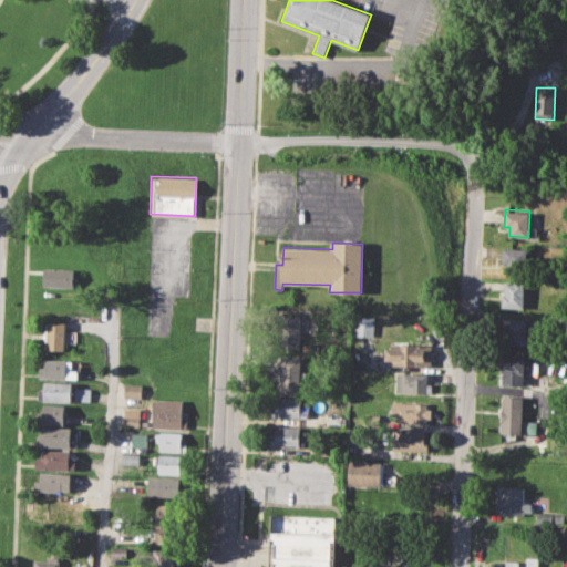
[(504,248),(528,248),(528,269),(504,269),(504,248)]
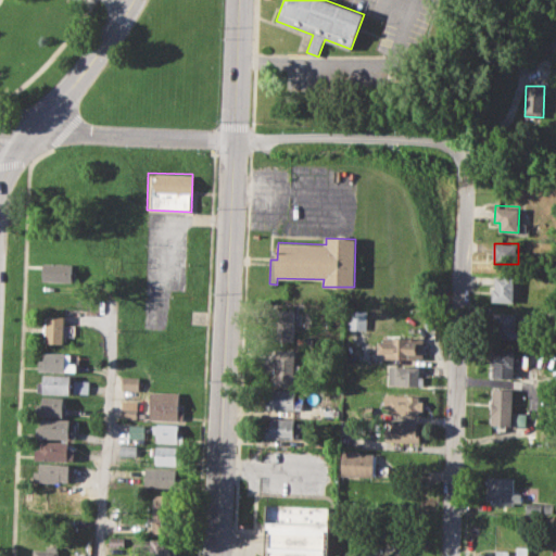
[(42,263),(73,264),(73,281),(42,280),(42,263)]
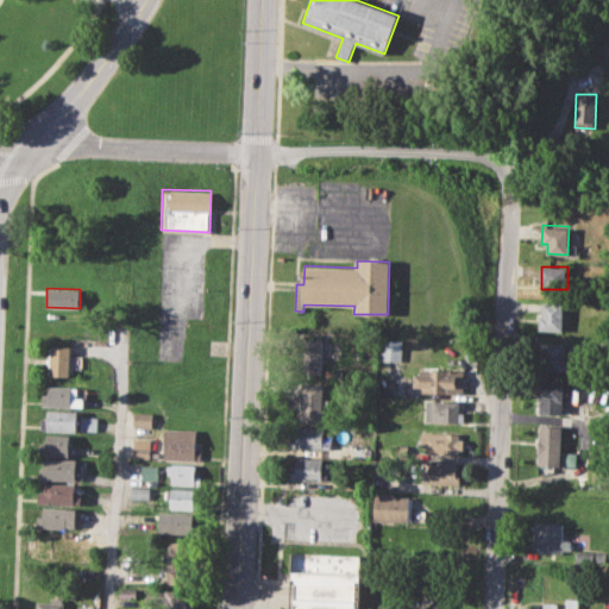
[(540,299),(563,299),(563,331),(540,330),(540,299)]
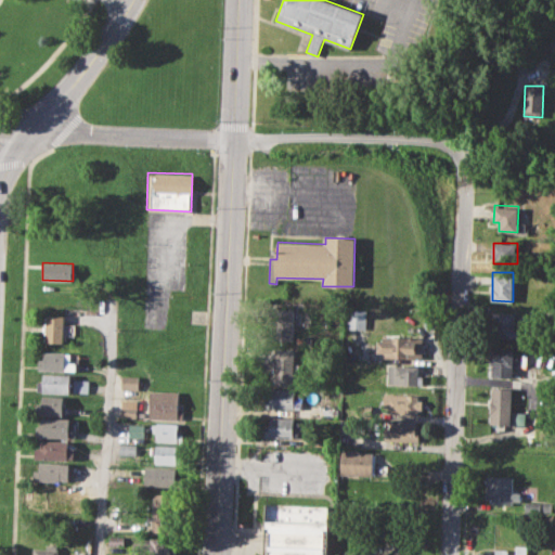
[(275,307),(297,308),(296,340),(274,340),(275,307)]
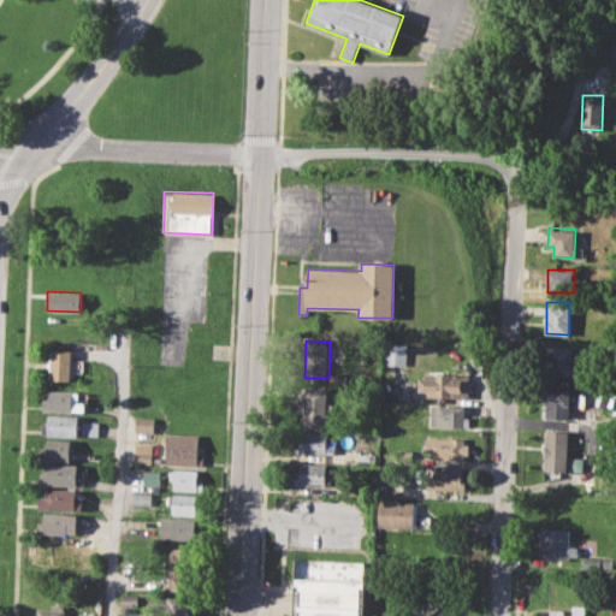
[(406,365),(407,345),(385,344),(385,365),(406,365)]
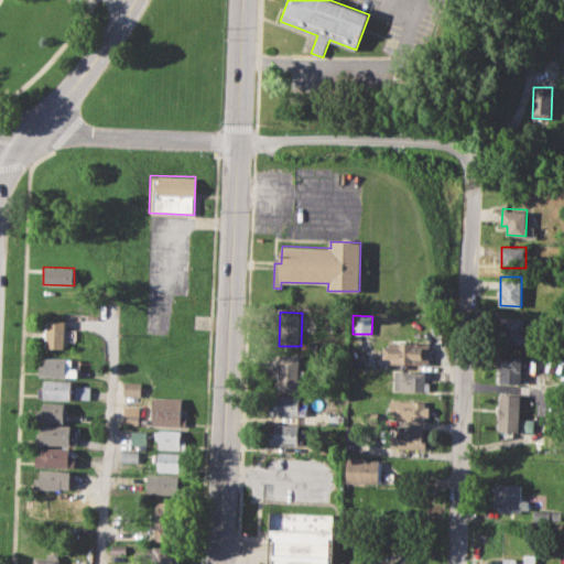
[(500,316),(522,316),(522,334),(529,334),(529,344),(499,343),(500,316)]
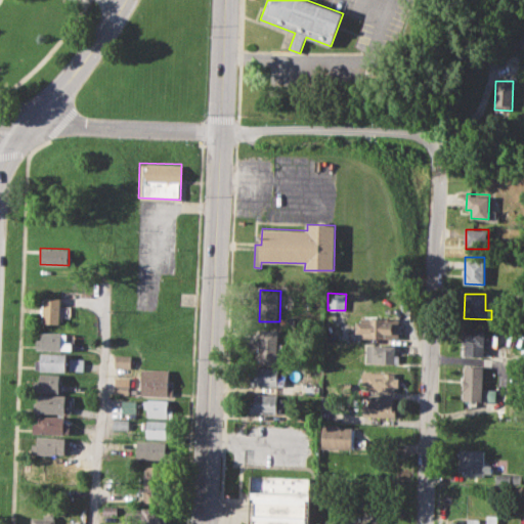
[(43,296),(61,297),(61,323),(42,323),(43,296)]
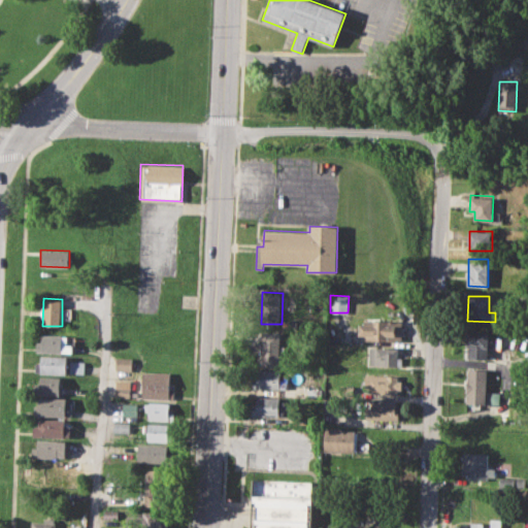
[(366,320),(401,321),(400,340),(365,339),(365,336),(359,335),(359,324),(366,324),(366,320)]
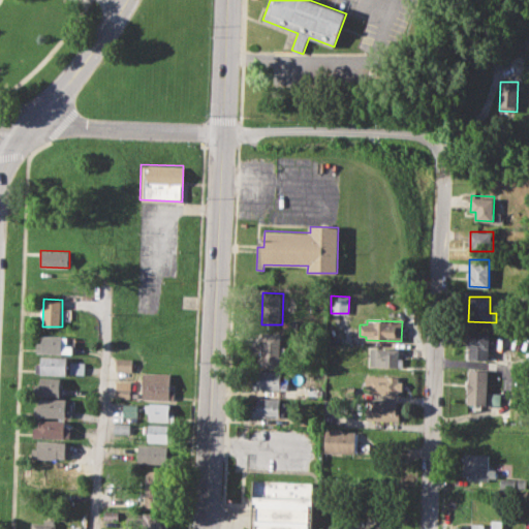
[(468,331),(490,331),(489,362),(474,361),(474,347),(468,347),(468,331)]
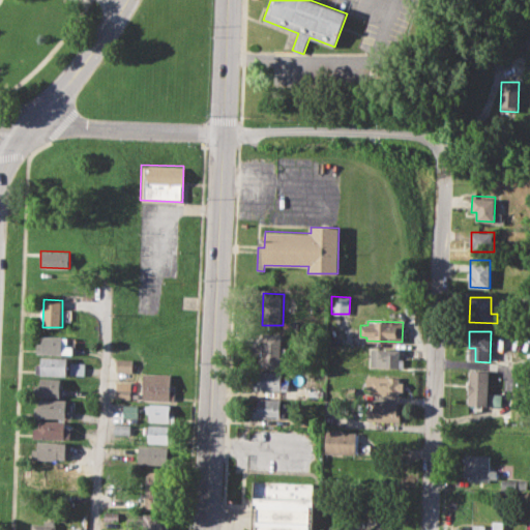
[(263,332),(283,332),(282,367),(259,366),(259,354),(262,354),(263,332)]
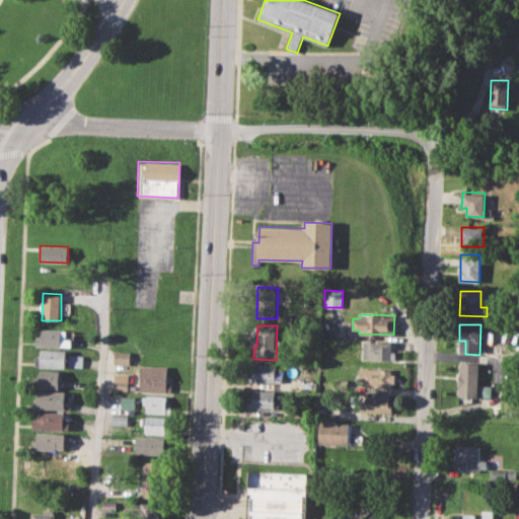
[(42,328),(65,329),(64,339),(71,339),(71,348),(34,347),(35,335),(41,335),(42,328)]
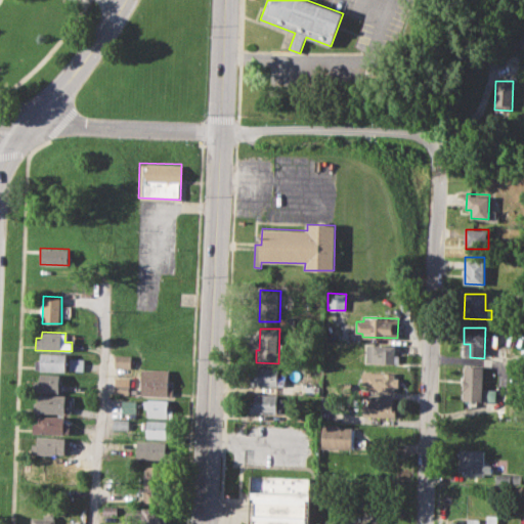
[(366,345),(395,346),(394,363),(365,362),(366,345)]
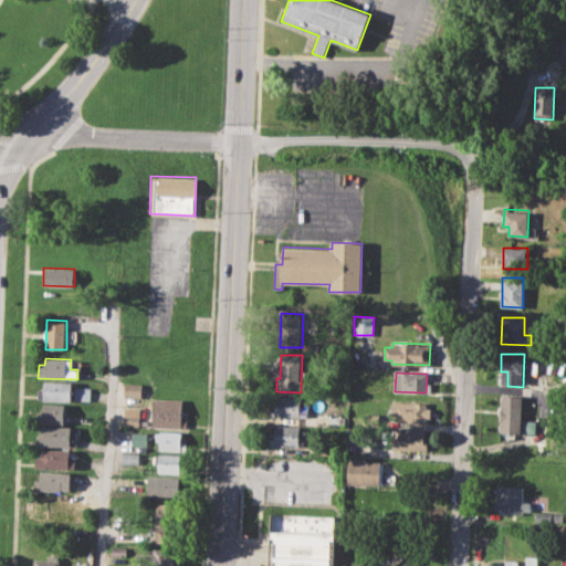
[(44,381),(73,381),(72,401),(39,400),(39,388),(44,388),(44,381)]
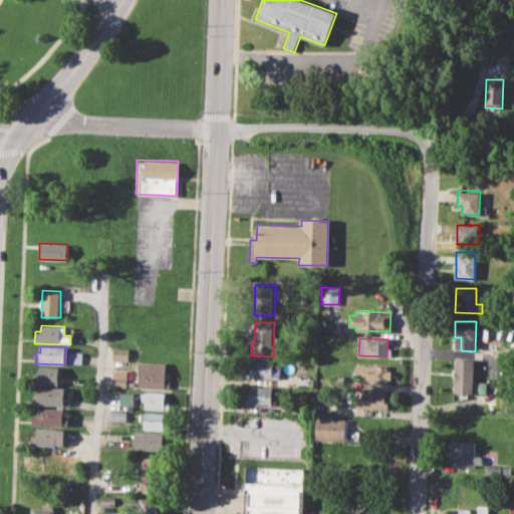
[(113,347),(129,348),(127,360),(112,360),(113,347)]
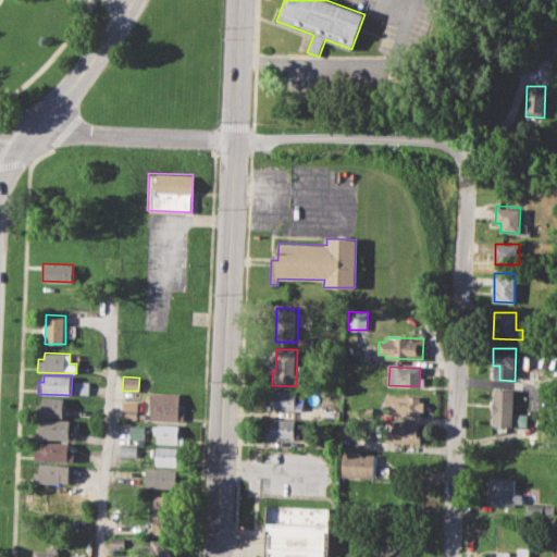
[(75,381),(74,393),(89,394),(90,382),(75,381)]
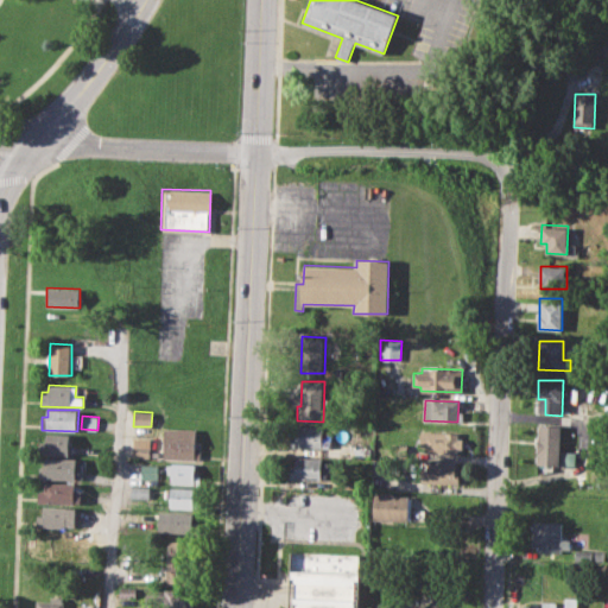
[(297,424),(324,425),(324,432),(333,432),(333,448),(291,447),(292,432),(297,432),(297,424)]
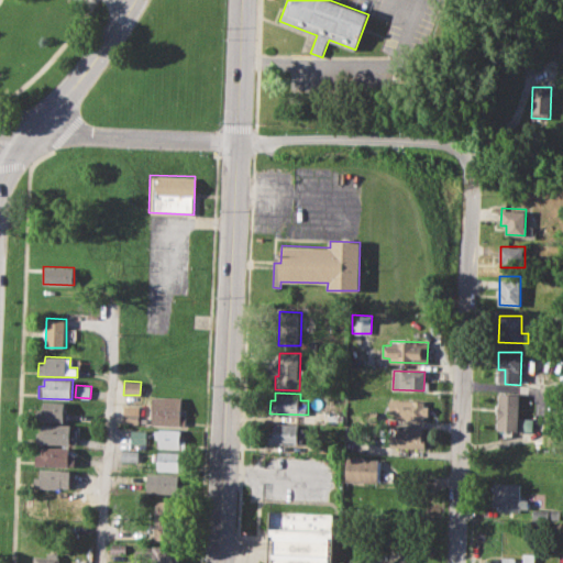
[(497,393),(519,394),(518,431),(496,430),(497,393)]
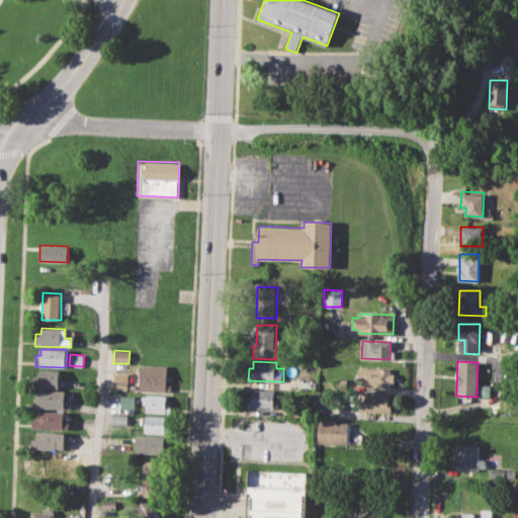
[(140,364),(166,365),(165,382),(171,382),(171,392),(139,391),(140,364)]
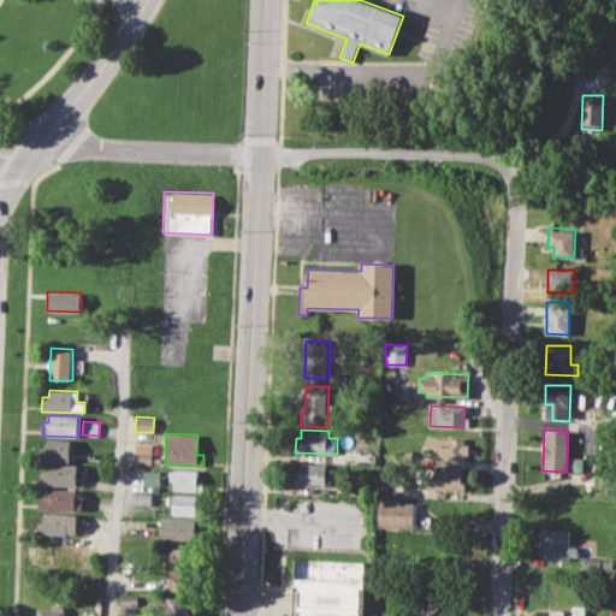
[(427,436),(469,437),(468,454),(463,454),(463,460),(433,458),(433,451),(426,451),(427,436)]
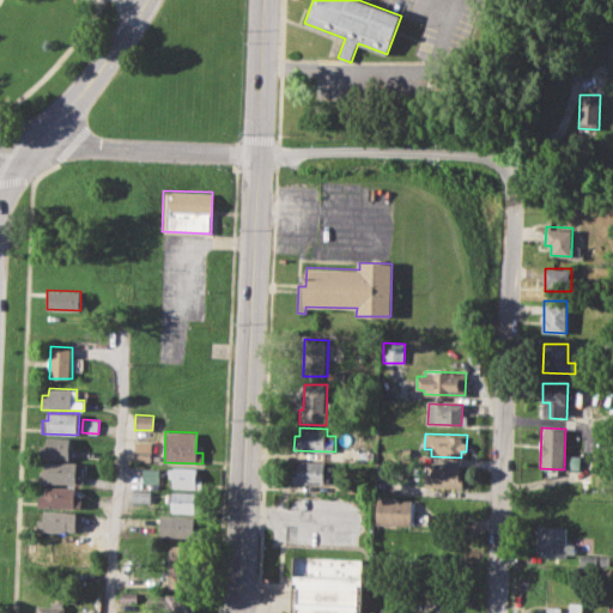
[(46,437),(71,438),(70,459),(44,457),(46,437)]
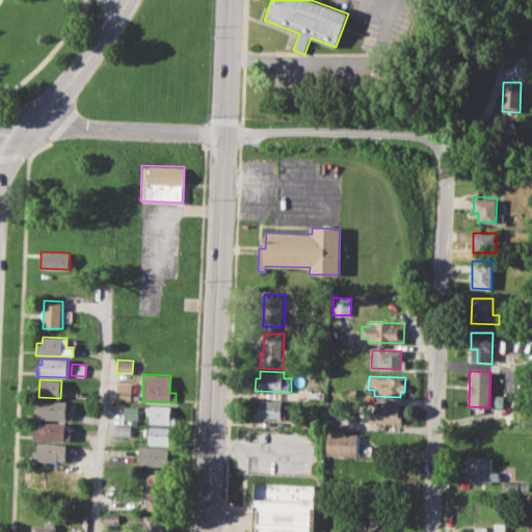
[(116,383),(131,383),(131,399),(116,399),(116,383)]
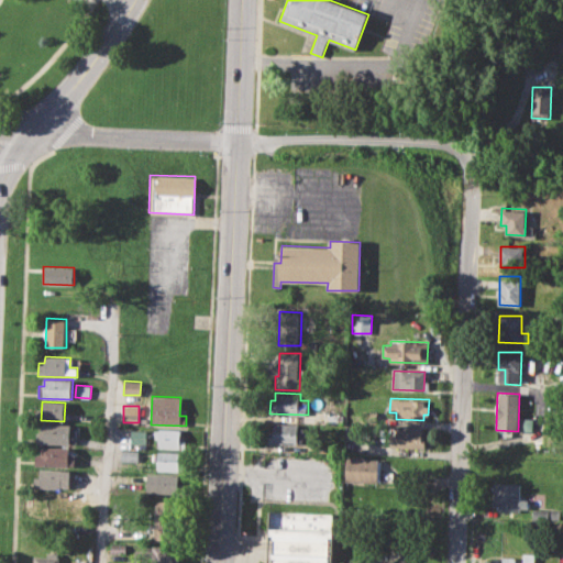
[(268,428),(275,428),(275,423),(306,424),(305,445),(267,444),(268,428)]
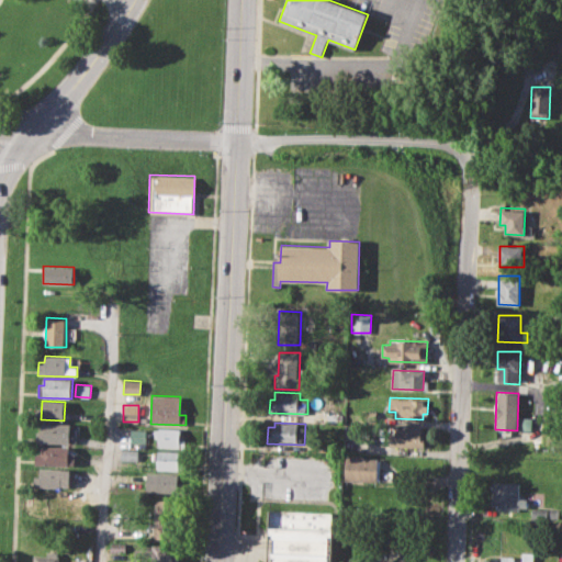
[(41,424),(70,425),(69,444),(35,442),(35,430),(41,430),(41,424)]
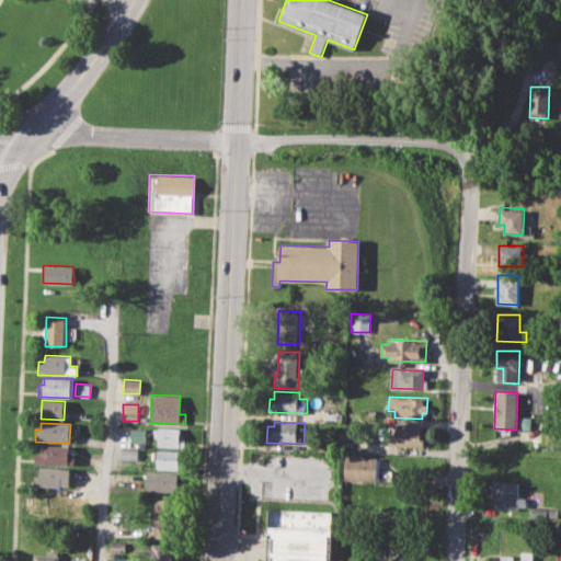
[(388,432),(396,432),(396,425),(421,426),(421,433),(426,433),(425,447),(387,446),(388,432)]
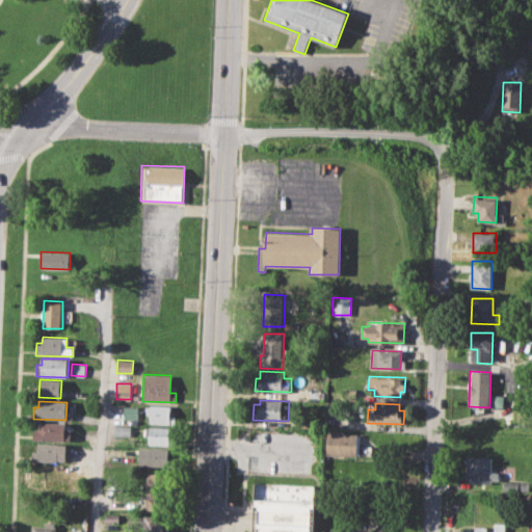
[(147,405),(170,406),(170,414),(176,414),(176,423),(150,422),(150,414),(145,414),(147,405)]
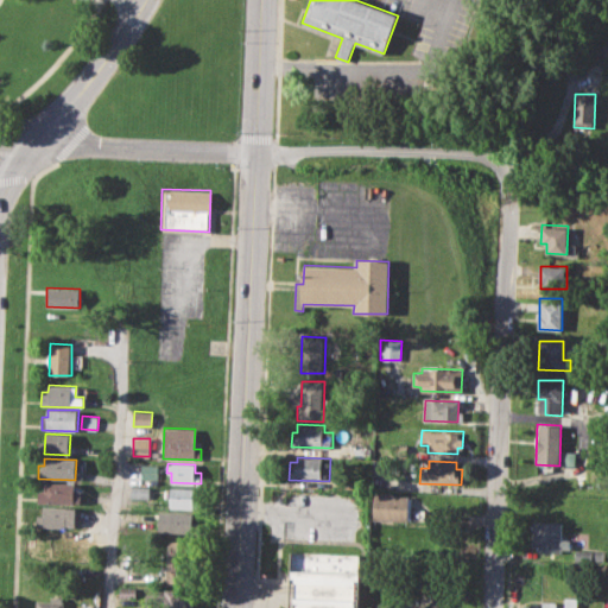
[(45,482),(76,483),(75,489),(84,489),(83,505),(37,502),(37,489),(44,489),(45,482)]
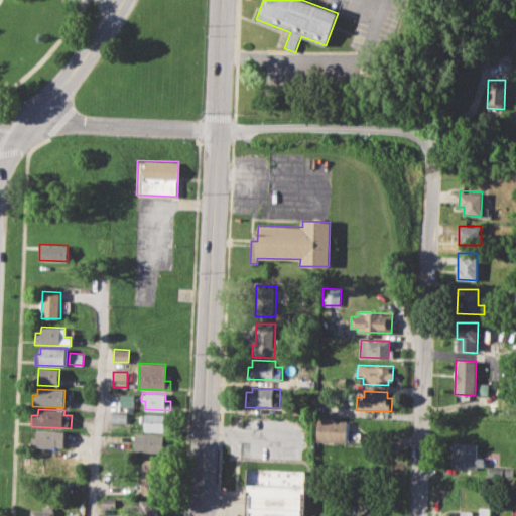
[(110,411),(128,411),(128,423),(110,422),(110,411)]
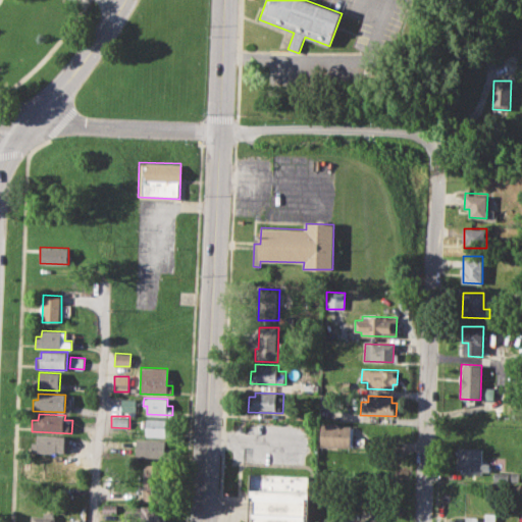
[(140,420),(146,420),(146,417),(165,418),(165,426),(172,427),(172,436),(145,436),(145,427),(140,427),(140,420)]
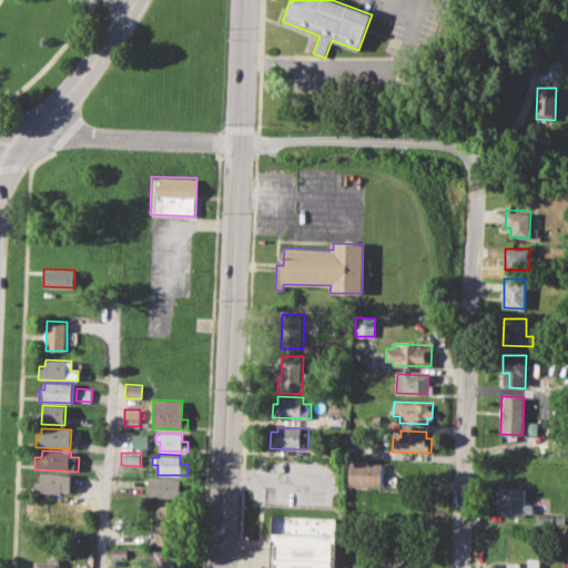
[(351,459),(368,459),(368,463),(385,464),(384,487),(350,486),(351,459)]
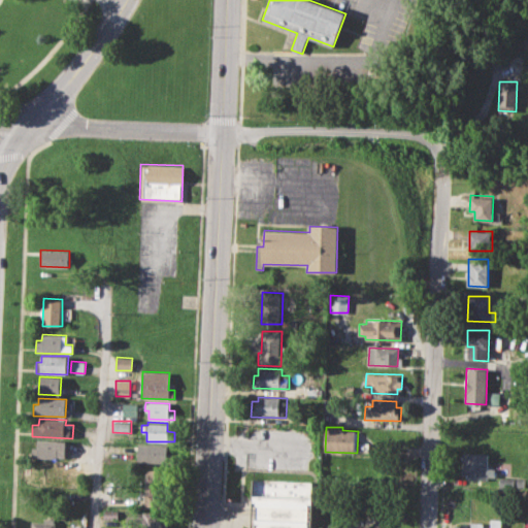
[(37,439),(68,440),(67,459),(33,458),(33,448),(37,448),(37,439)]
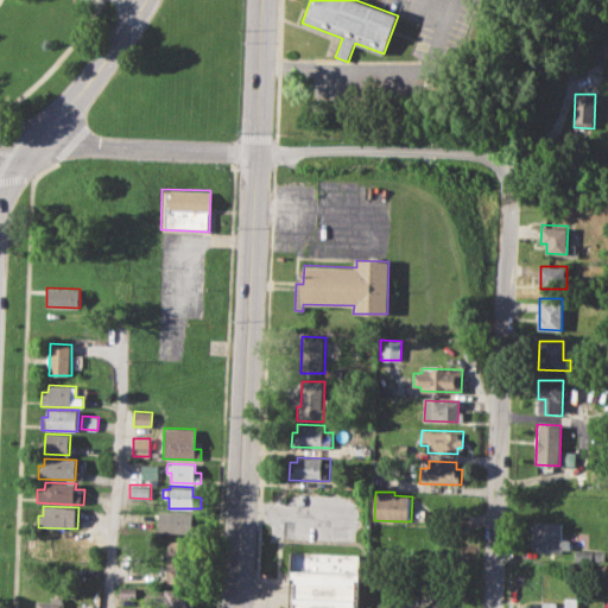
[(158,512),(192,512),(191,532),(157,531),(158,512)]
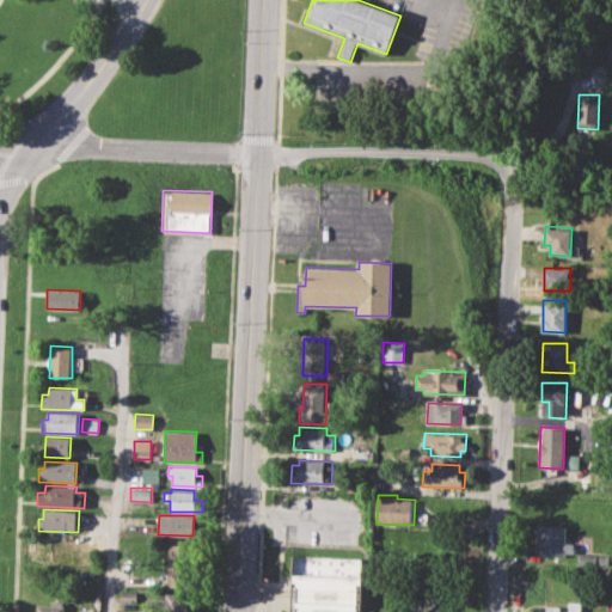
[(537,525),(565,525),(565,543),(574,543),(574,557),(540,556),(542,549),(536,549),(537,525)]
